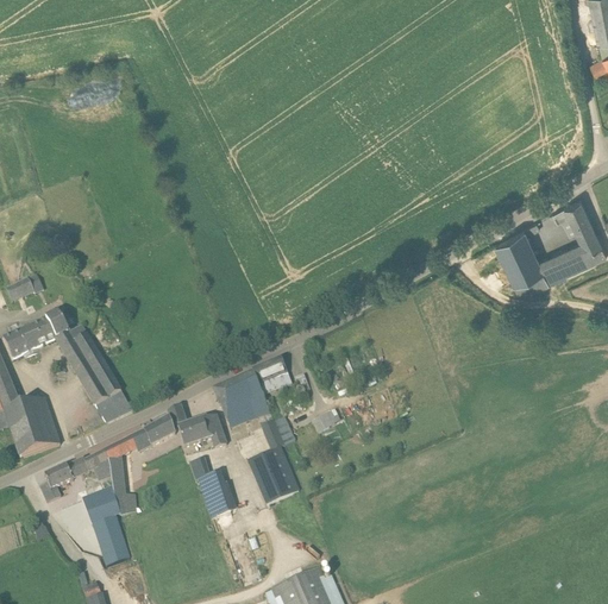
[(588,0),(596,42),(607,38),(607,0),(588,0)]
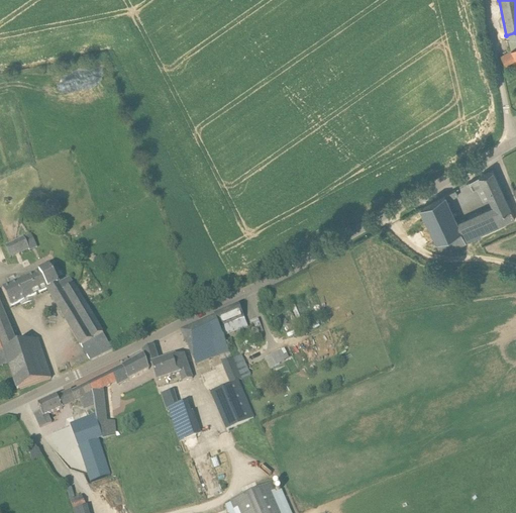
[(515,43),(510,47),(500,54),(505,62),(515,56),(515,58),(515,43)]
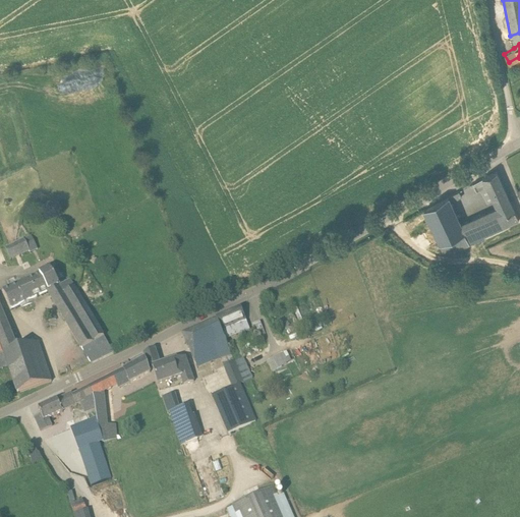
[(483,233),(518,218),(496,169),(481,175),(472,181),(476,188),(485,184),(496,206),(466,219),(462,209),(455,212),(450,199),(461,193),(458,188),(423,208),(444,253),(483,235),(483,233)]
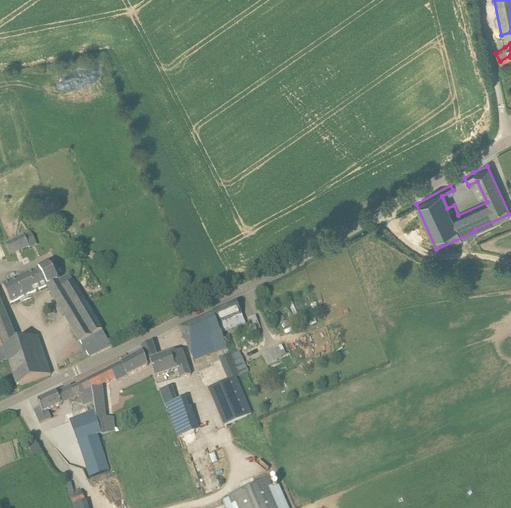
[(13,235),(3,239),(9,251),(18,247),(27,243),(28,244),(36,241),(30,227),(13,234),(13,235)]
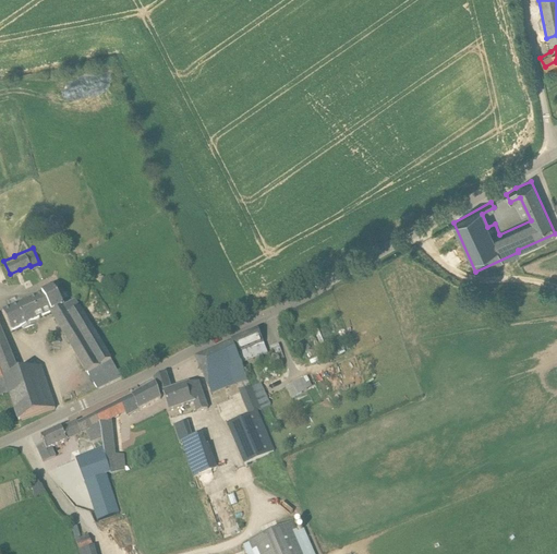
[(53,285),(22,300),(29,317),(50,308),(69,339),(96,386),(121,374),(110,357),(80,303),(79,303),(74,294),(63,301),(53,285)]
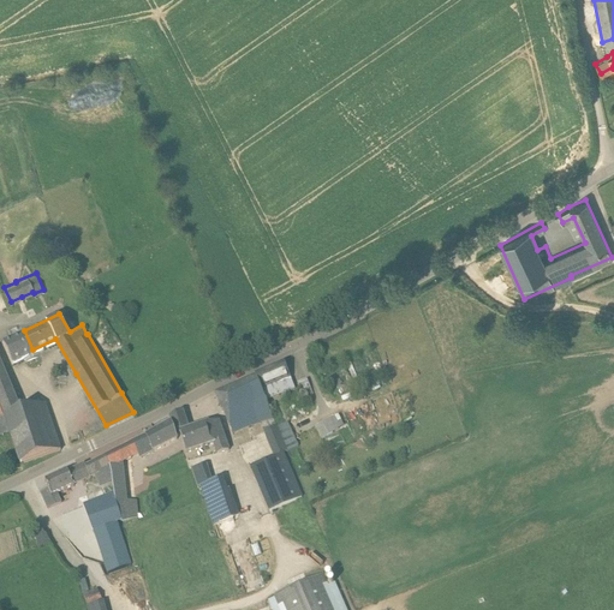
[(11,360),(33,350),(24,330),(3,342),(11,360)]
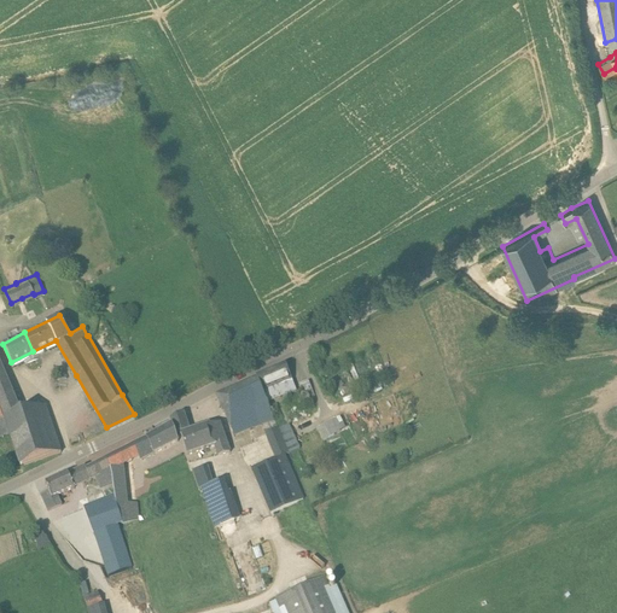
[(266,397),(295,386),(285,361),(255,373),(255,374),(266,397)]
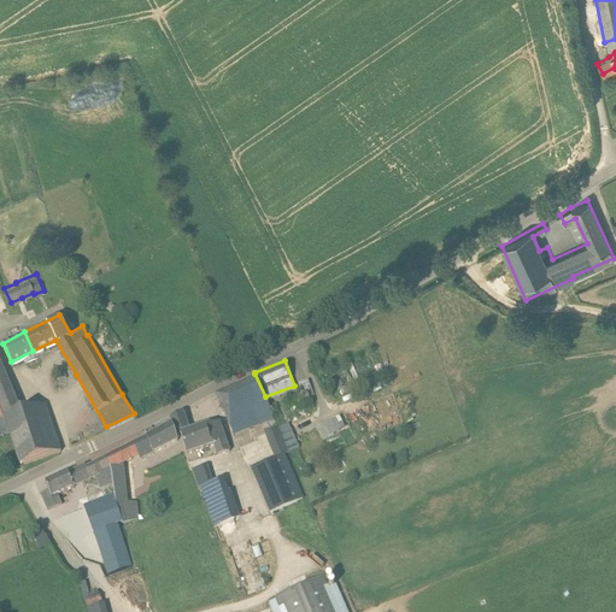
[(44,400),(19,410),(0,364),(0,404),(9,430),(19,462),(59,447),(57,436),(44,400)]
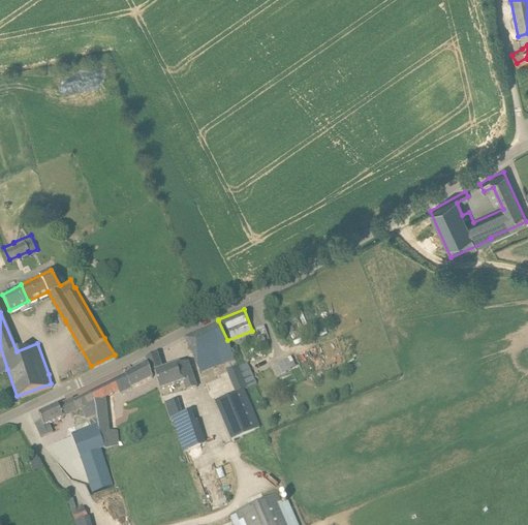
[(233,354),(228,343),(227,340),(218,320),(184,336),(190,349),(199,369),(233,354)]
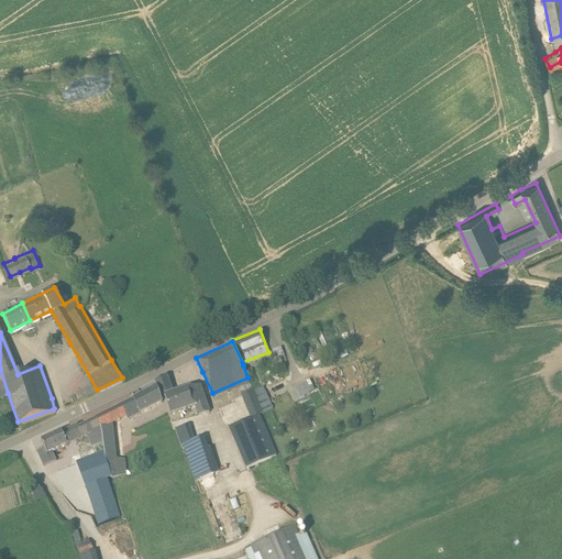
[(278,363),(287,360),(279,343),(272,347),(278,363)]
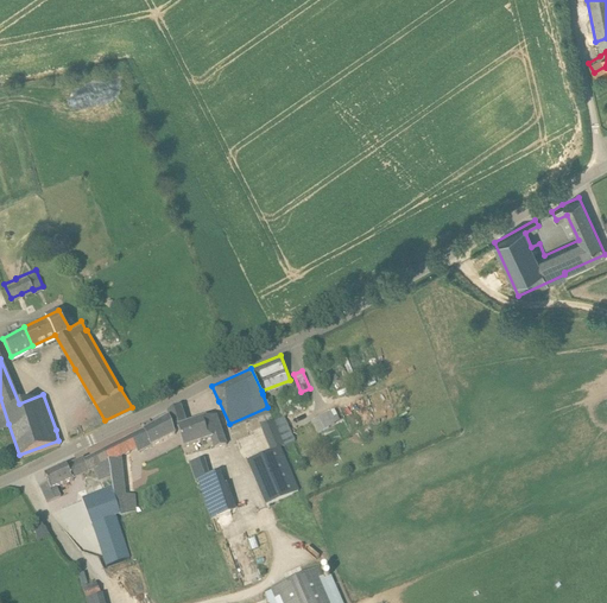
[(226,440),(215,413),(187,423),(179,402),(165,410),(166,411),(168,416),(172,427),(177,426),(179,433),(183,443),(201,437),(210,433),(214,444),(226,440)]
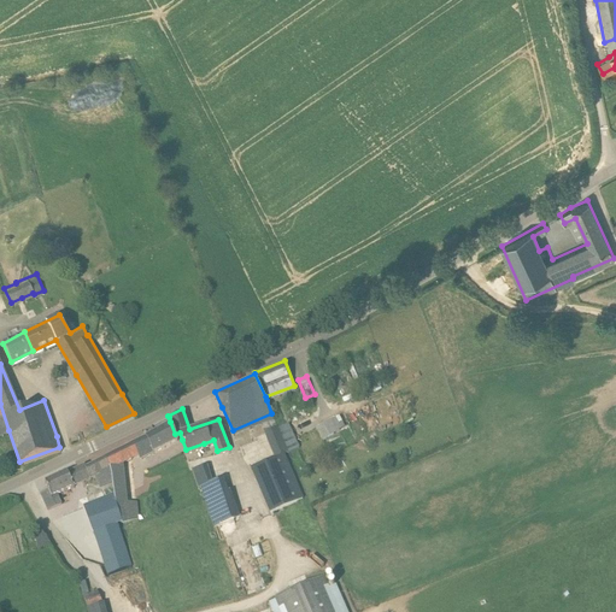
[(321,435),(344,423),(338,412),(315,423),(321,435)]
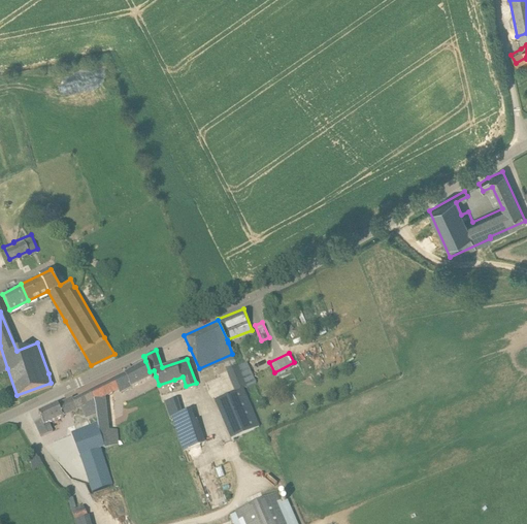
[(150,371),(145,361),(144,357),(137,359),(139,364),(89,390),(93,399),(96,413),(97,421),(98,430),(102,445),(110,441),(108,426),(104,394),(118,388),(119,390),(151,374),(153,379),(156,377),(154,370),(150,371)]
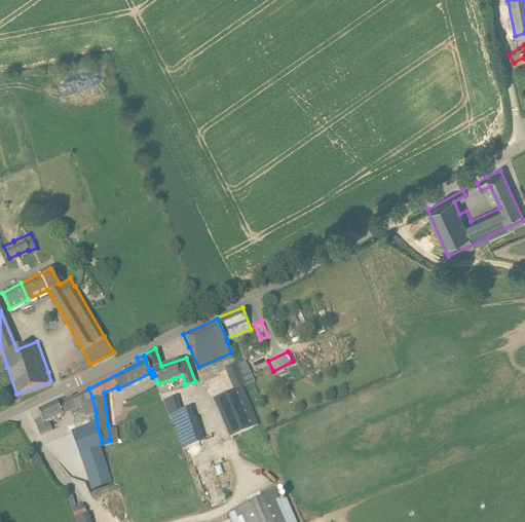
[(235,362),(245,382),(254,378),(245,358),(235,362)]
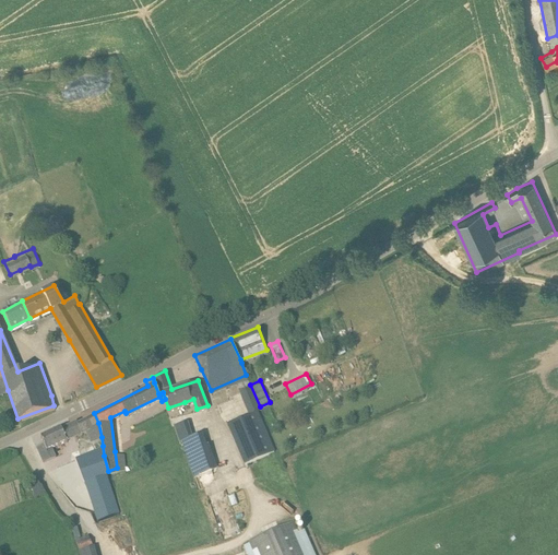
[(260,406),(250,385),(238,390),(248,411),(237,416),(227,421),(244,461),(254,457),(273,448),(256,409),(260,406)]
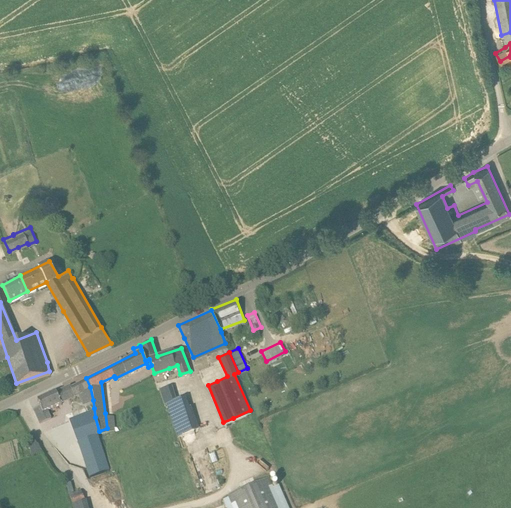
[(79,392),(83,403),(93,400),(90,387),(86,378),(71,385),(70,383),(63,386),(68,397),(79,392)]
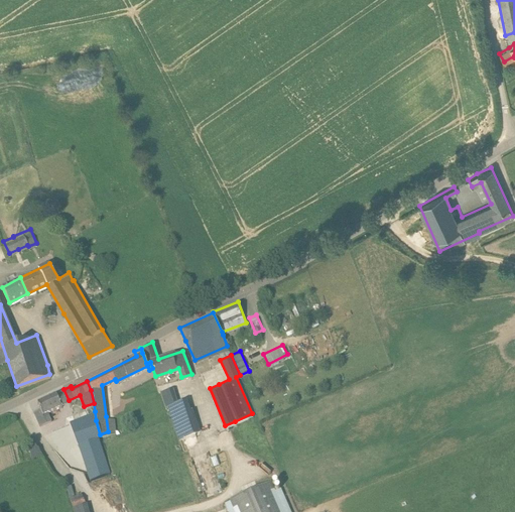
[(179,436),(186,433),(195,431),(183,397),(176,400),(171,386),(159,390),(164,404),(168,403),(179,436)]
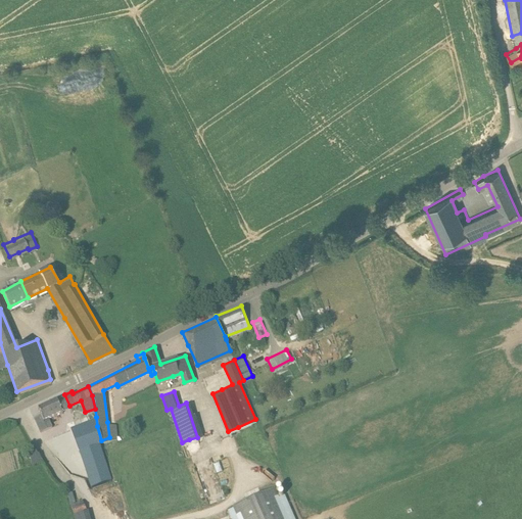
[(47,416),(69,406),(64,394),(56,398),(56,397),(38,407),(40,413),(34,416),(40,429),(51,424),(47,416)]
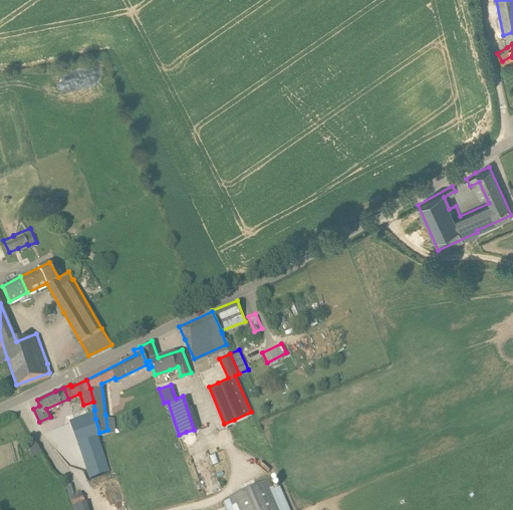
[(96,434),(99,433),(95,419),(94,410),(68,420),(76,440),(96,434)]
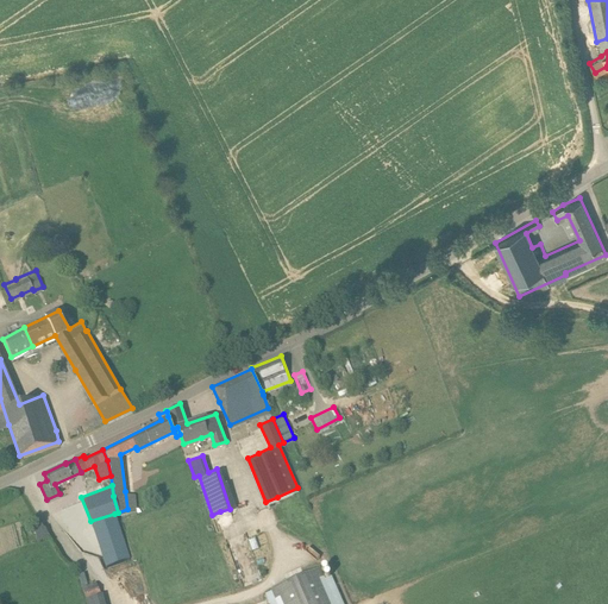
[(105,562),(129,554),(114,514),(91,521),(105,562)]
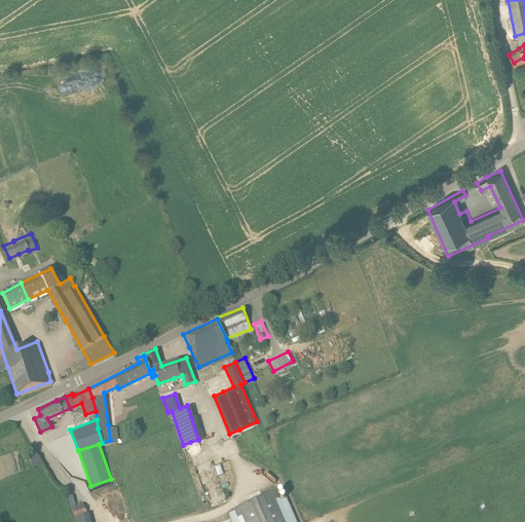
[(35,447),(27,450),(30,456),(29,456),(32,463),(42,459),(39,452),(37,453),(35,447)]
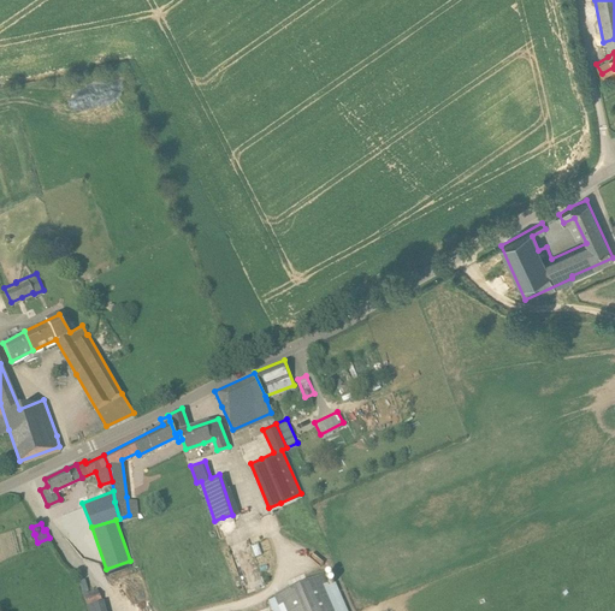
[(281,610),(339,610),(323,570),(273,592),(281,610)]
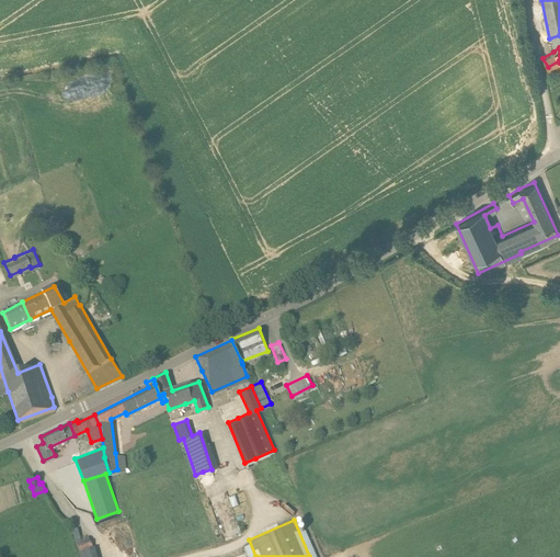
[(79,556),(96,556),(94,545),(92,545),(88,533),(76,536),(79,549),(78,549),(79,556)]
